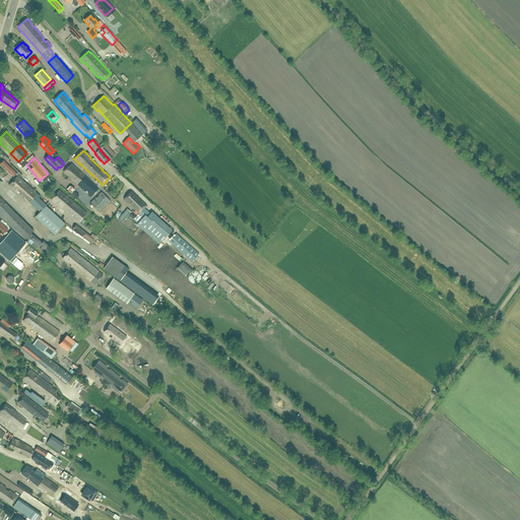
[(17,173),(4,159),(0,164),(3,167),(2,168),(5,171),(6,170),(13,177),(17,173)]
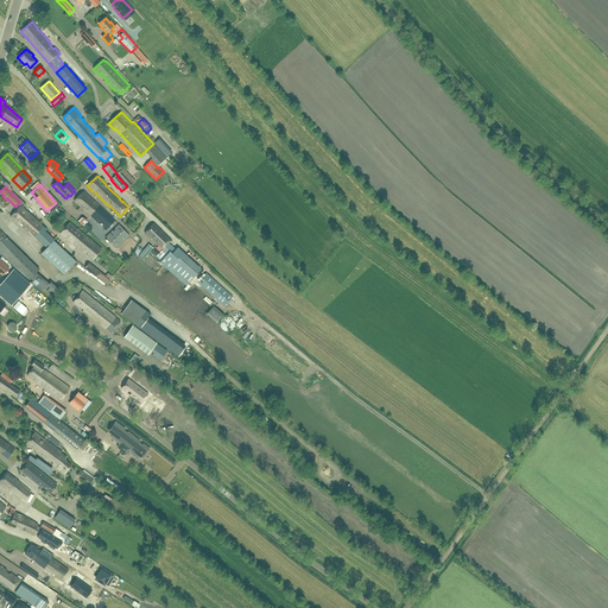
[(95,202),(84,191),(74,201),(82,209),(83,208),(86,211),(88,214),(99,225),(102,222),(105,225),(103,228),(106,230),(115,220),(100,206),(95,202)]
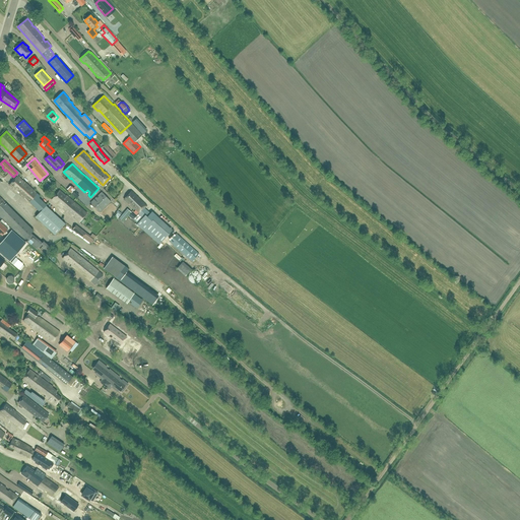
[(19,193),(18,194),(23,198),(24,197),(28,201),(37,193),(24,182),(17,176),(9,185),(9,186),(14,190),(17,193),(17,192),(19,193)]
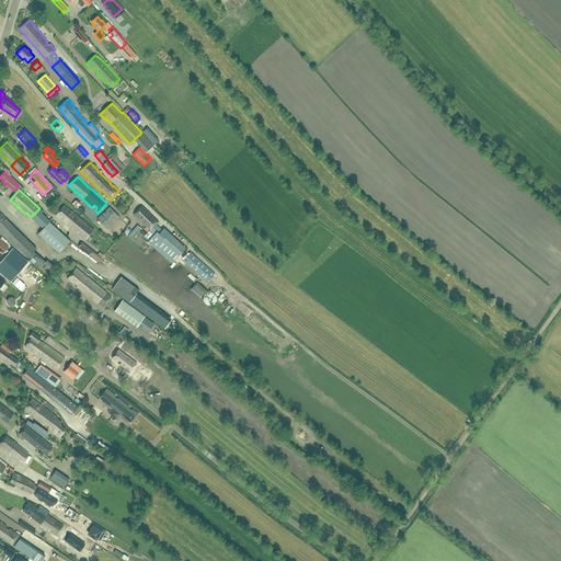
[(70,227),(79,217),(71,210),(71,212),(65,205),(56,216),(61,221),(64,220),(65,221),(65,222),(67,225),(70,227)]
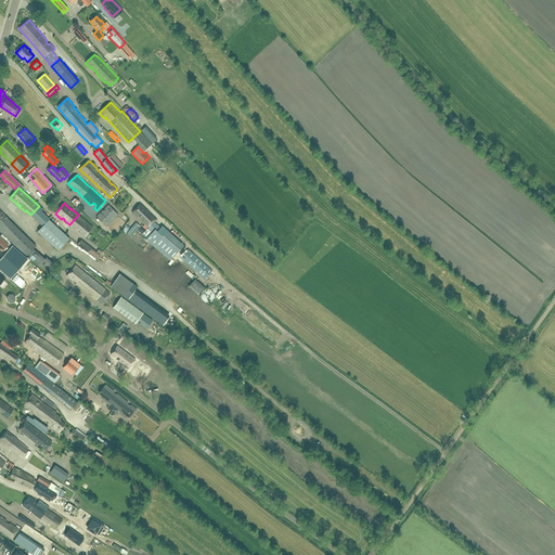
[(154,230),(151,226),(156,219),(140,204),(134,210),(132,213),(134,215),(144,224),(142,227),(145,230),(142,234),(146,239),(146,240),(170,261),(183,246),(162,226),(157,231),(155,230),(154,230)]
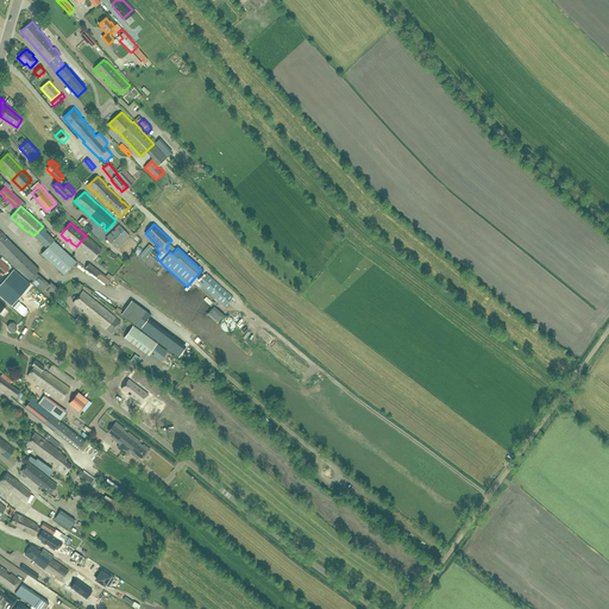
[(117,250),(123,244),(131,237),(119,225),(106,238),(117,250)]
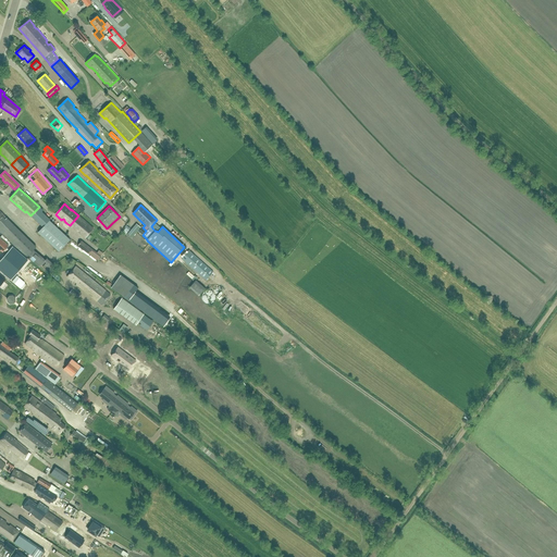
[(44,210),(39,207),(31,215),(42,226),(49,220),(50,220),(41,212),(44,210)]
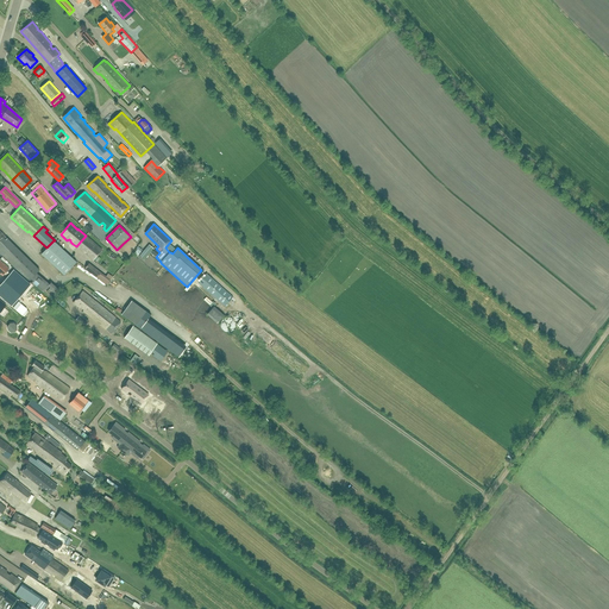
[(39,270),(0,231),(0,253),(16,269),(33,284),(33,283),(52,300),(61,292),(51,283),(49,284),(36,272),(39,270)]
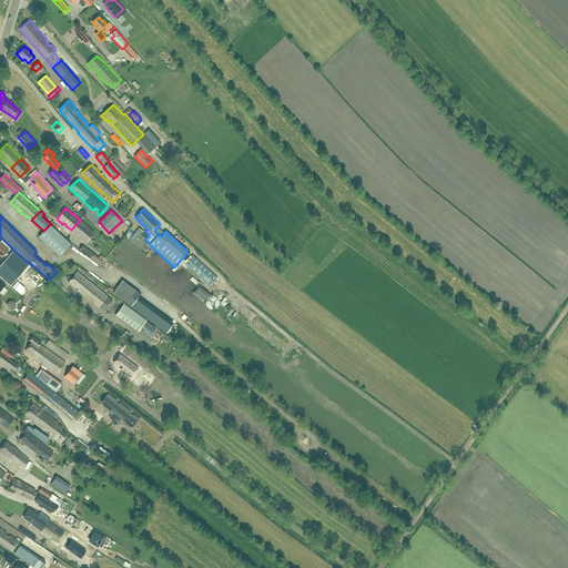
[(80,220),(71,230),(78,235),(79,234),(81,236),(81,239),(87,243),(95,233),(92,231),(93,231),(80,220)]
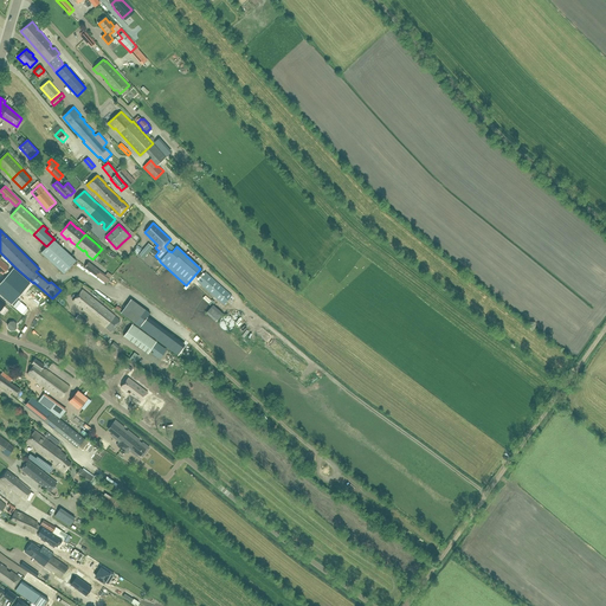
[(53,239),(46,246),(40,252),(64,274),(76,260),(53,239)]
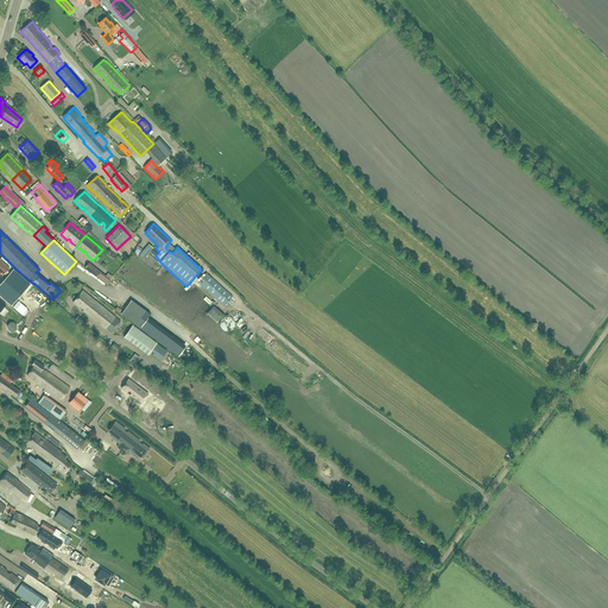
[(146,258),(151,252),(156,255),(158,253),(149,245),(140,253),(139,255),(144,260),(146,258)]
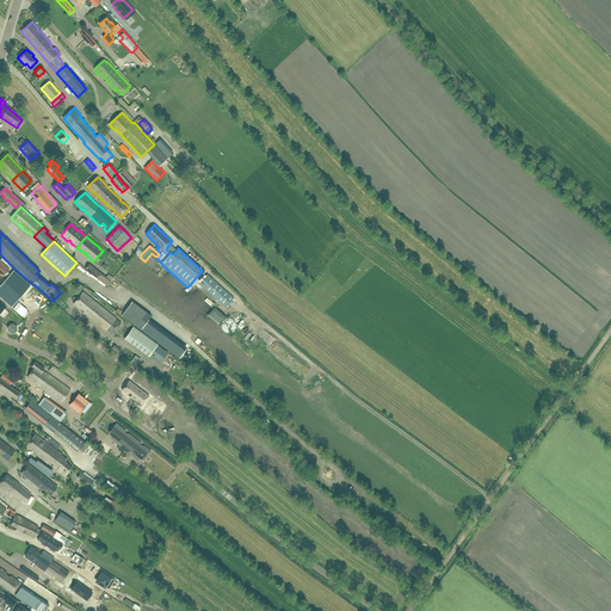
[(0,273),(2,276),(4,275),(6,276),(12,270),(8,266),(10,265),(5,260),(4,263),(0,259),(0,273)]
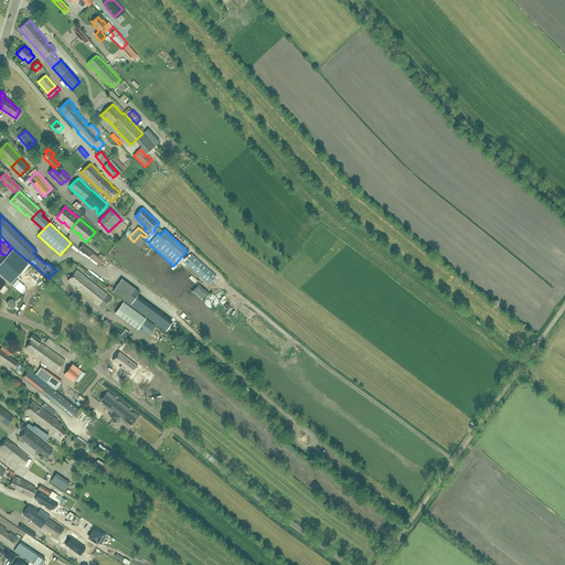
[(89,257),(94,253),(88,248),(83,244),(82,244),(78,248),(89,257)]
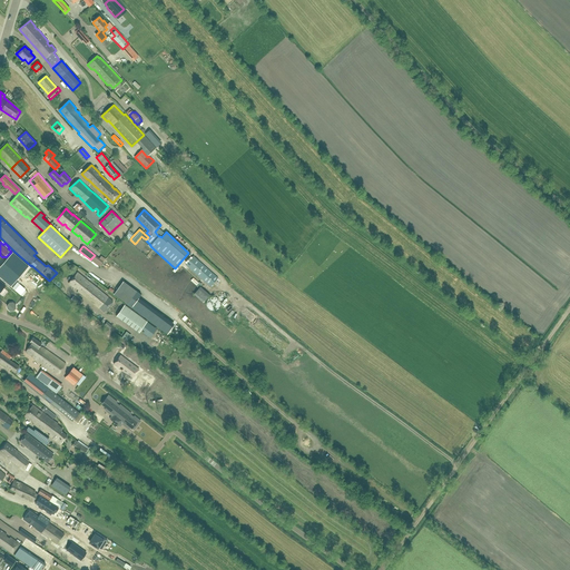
[(12,252),(0,266),(0,276),(10,286),(28,266),(12,252)]
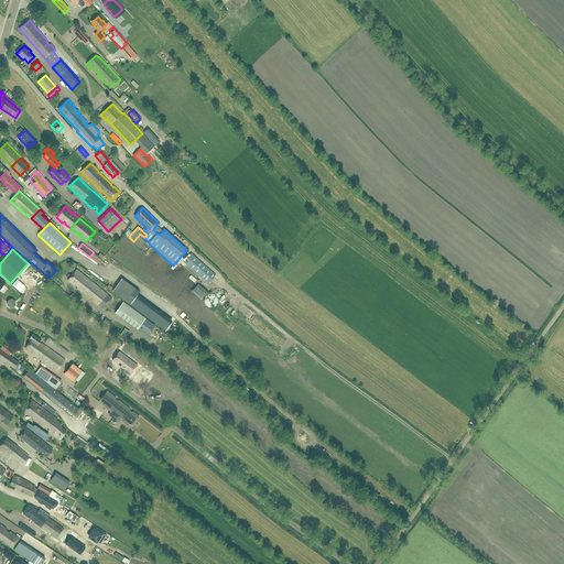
[(191,253),(183,262),(207,284),(215,277),(191,253)]
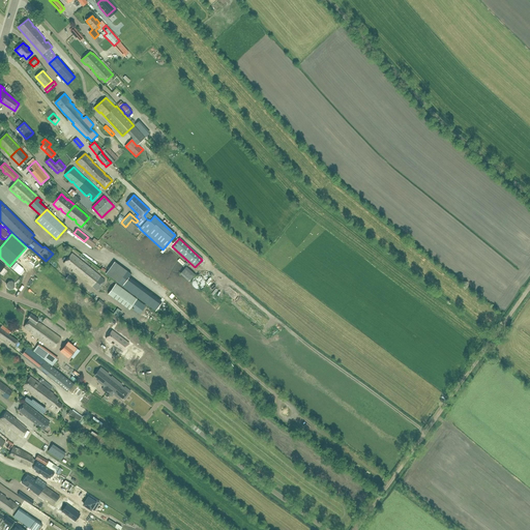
[(34,262),(37,260),(27,251),(20,258),(31,268),(35,264),(34,262)]
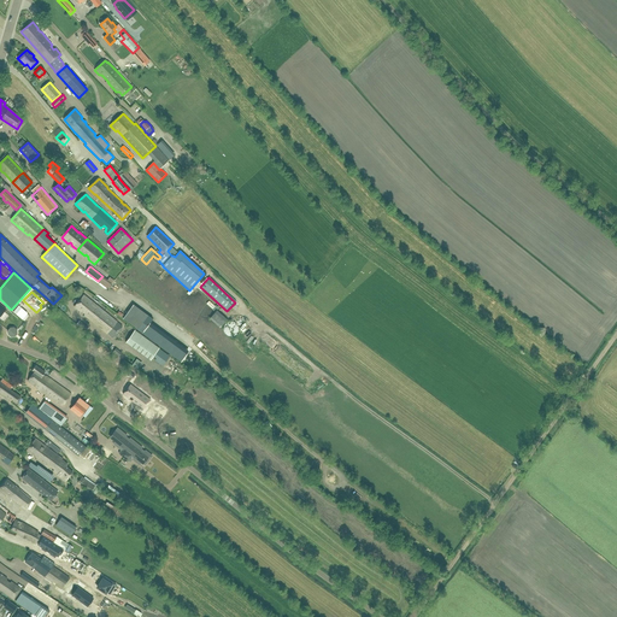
[(106,312),(83,295),(75,307),(80,311),(81,311),(84,313),(84,315),(97,324),(106,312)]
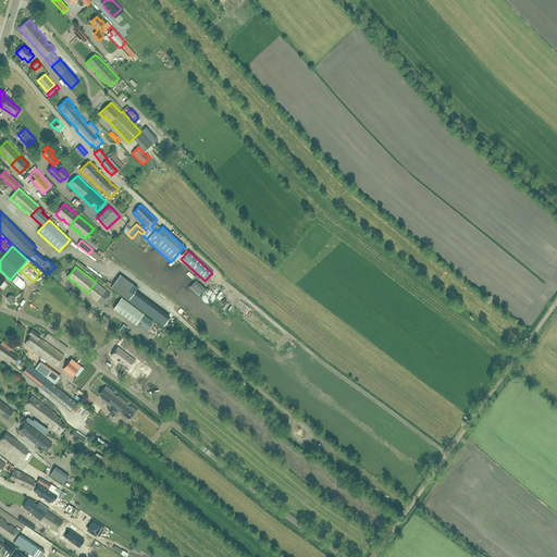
[(189,288),(198,296),(200,294),(200,295),(206,288),(196,280),(189,288)]
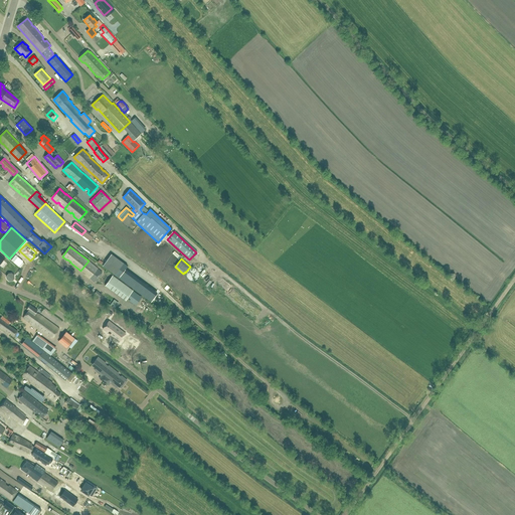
[(102,272),(89,261),(80,271),(94,282),(102,272)]
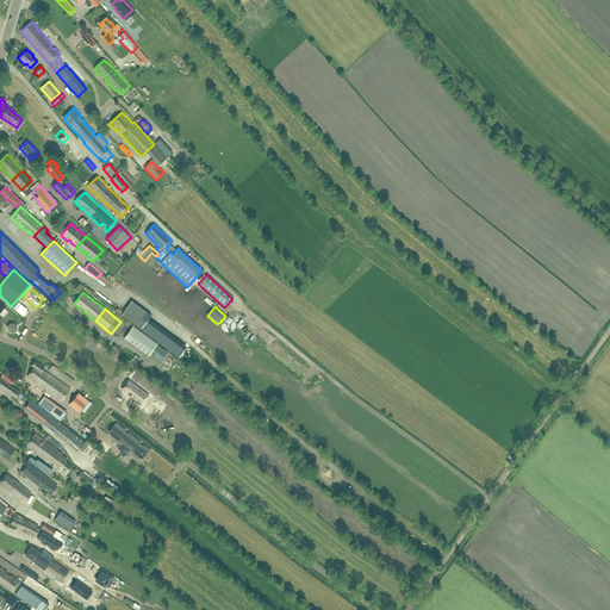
[(87,323),(79,317),(75,321),(85,328),(87,323)]
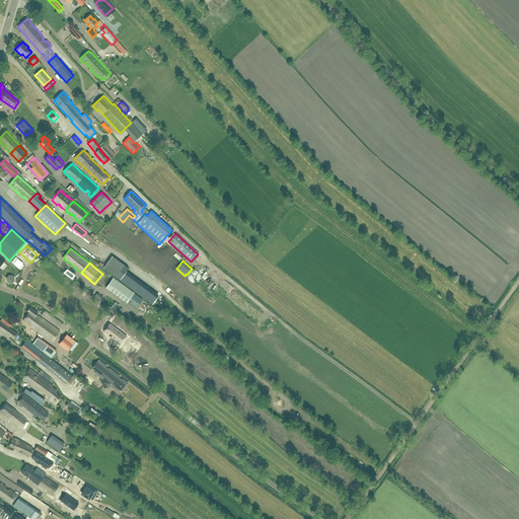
[(12,275),(8,276),(6,278),(6,282),(9,284),(12,283),(14,281),(14,278),(12,275)]
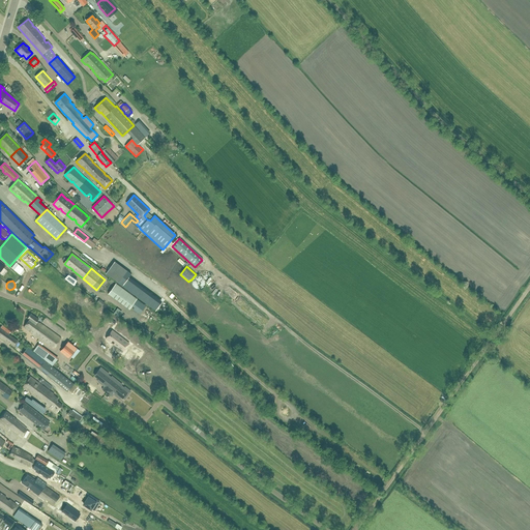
[(140,314),(146,305),(137,299),(116,284),(108,294),(129,310),(131,306),(134,307),(133,308),(140,314)]
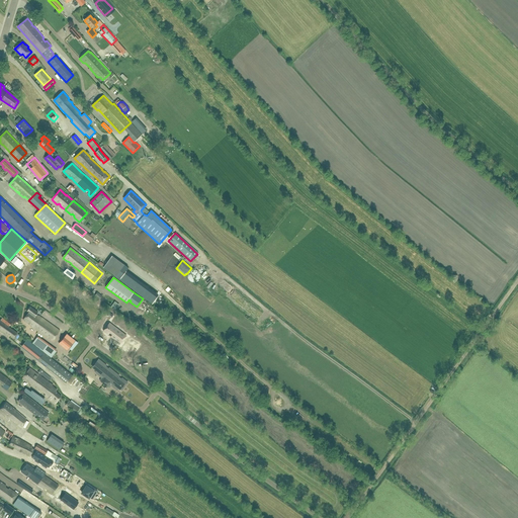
[(159,308),(162,305),(155,297),(152,300),(159,308)]
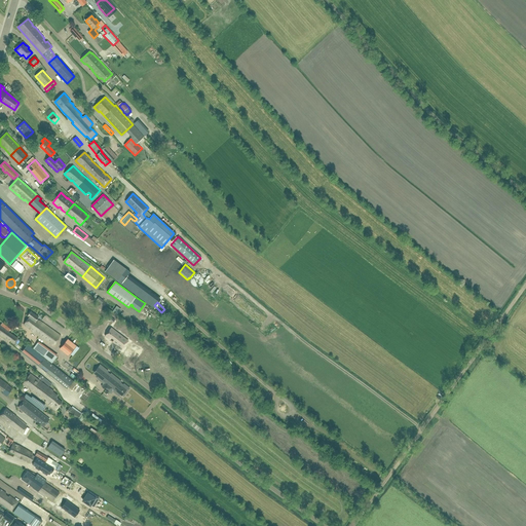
[(39,321),(37,320),(38,317),(31,311),(27,316),(29,317),(24,325),(31,331),(48,343),(48,342),(51,345),(61,336),(39,321)]
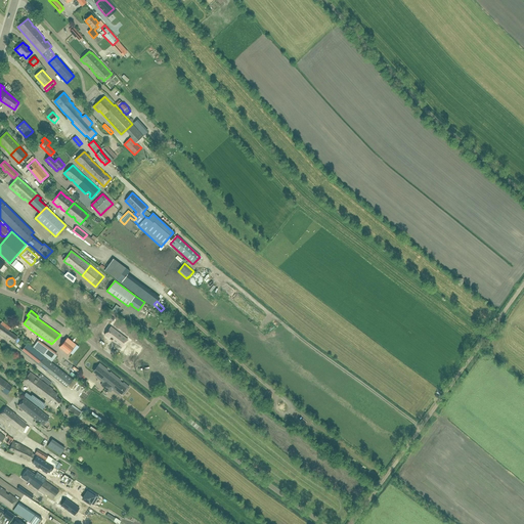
[(0,322),(0,335),(8,341),(10,340),(14,343),(17,337),(8,331),(10,328),(2,322),(1,323),(0,322)]
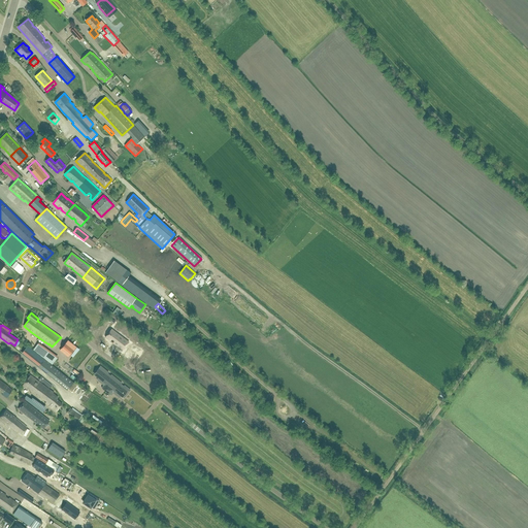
[(111,330),(105,338),(122,351),(128,342),(111,330)]
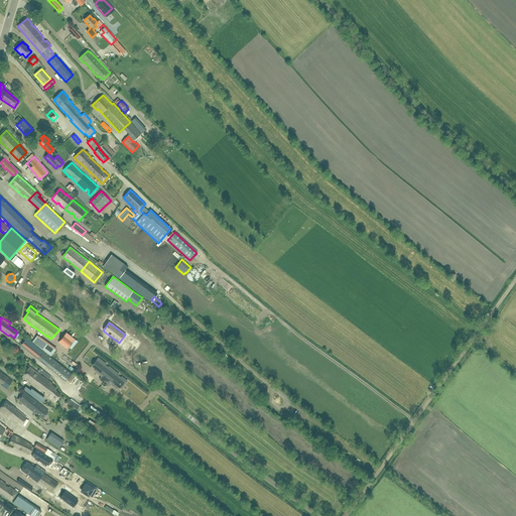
[(77,341),(66,333),(58,342),(67,349),(69,347),(71,349),(77,341)]
